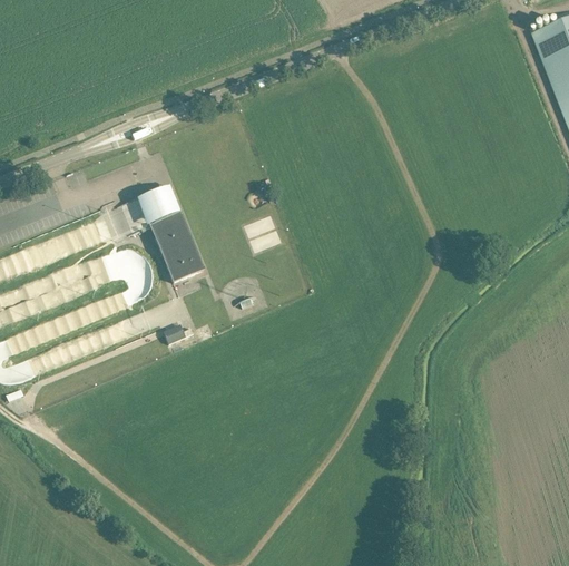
[(568,18),(531,33),(568,130),(568,18)]
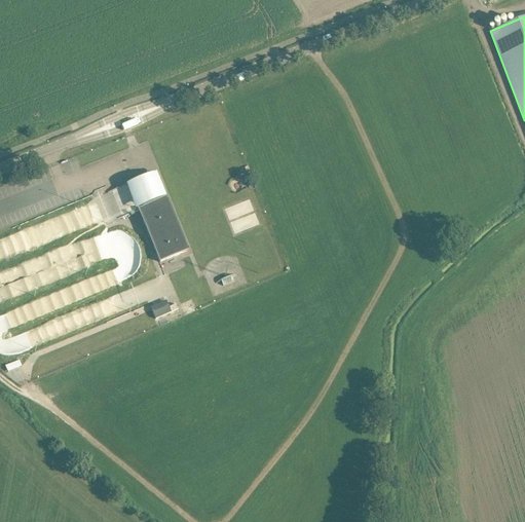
[(138,207),(143,204),(133,178),(107,188),(117,215),(138,207)]
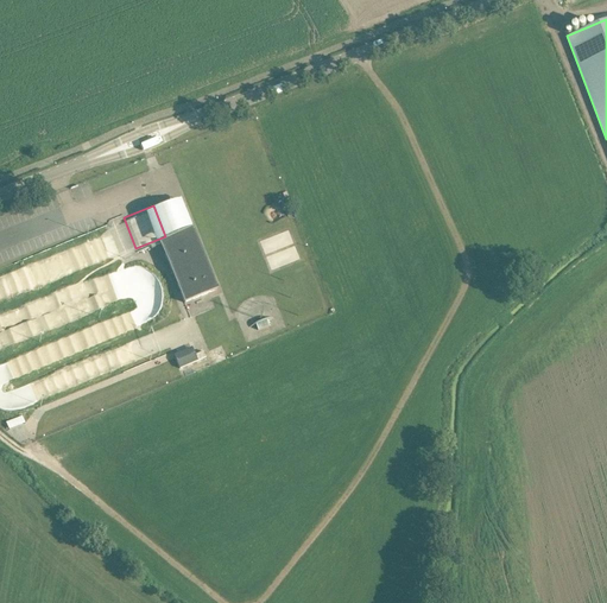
[(216,286),(196,236),(191,226),(165,236),(159,239),(183,299),(216,286)]
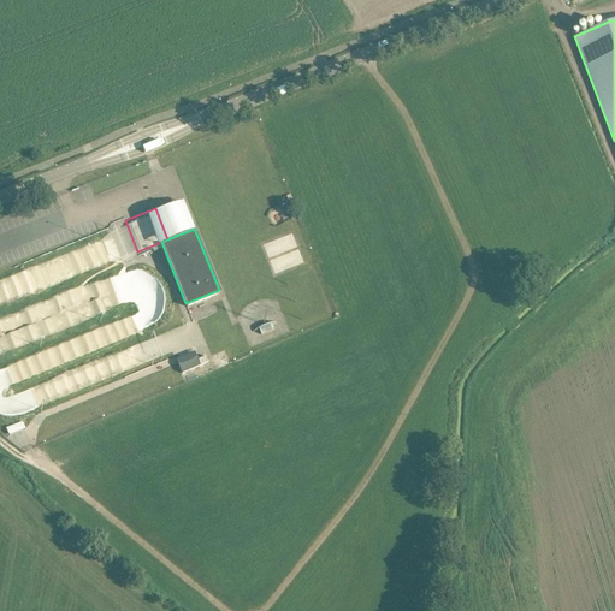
[(181,369),(196,363),(191,351),(176,359),(181,369)]
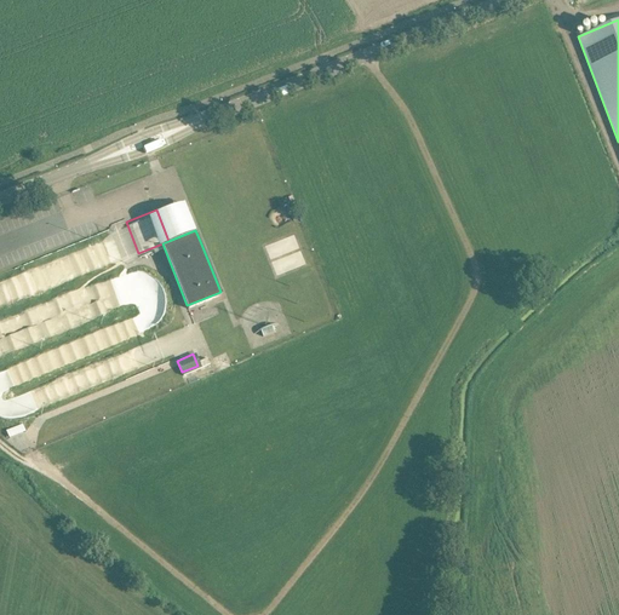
[(21,419),(5,426),(9,435),(24,427),(21,419)]
